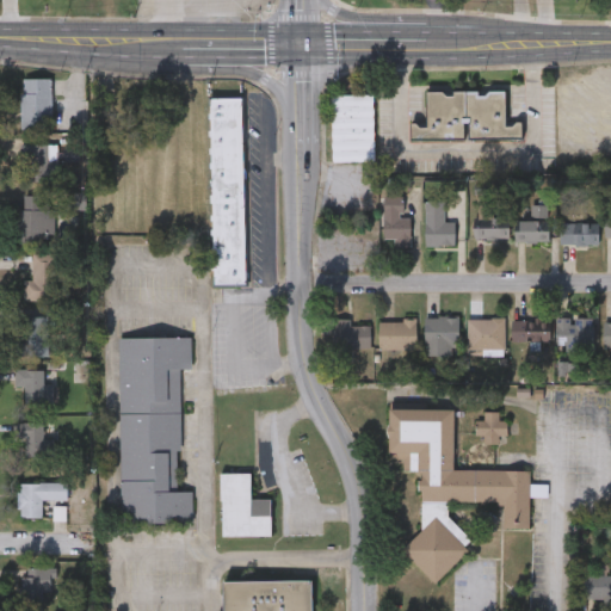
[(20,124),(20,78),(50,78),(50,124),(20,124)]
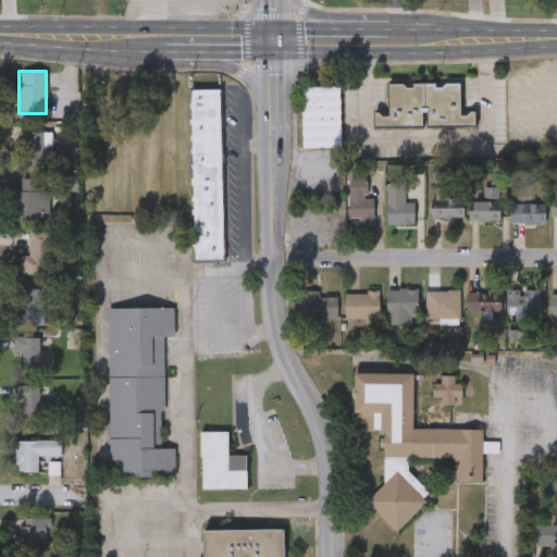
[(460,82),(461,111),(478,111),(478,127),(373,128),(373,112),(387,112),(387,83),(460,82)]
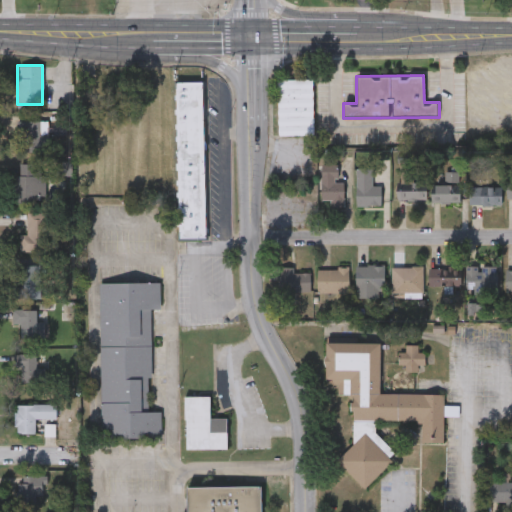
[(313,134),(278,134),(278,79),(313,79),(313,134)]
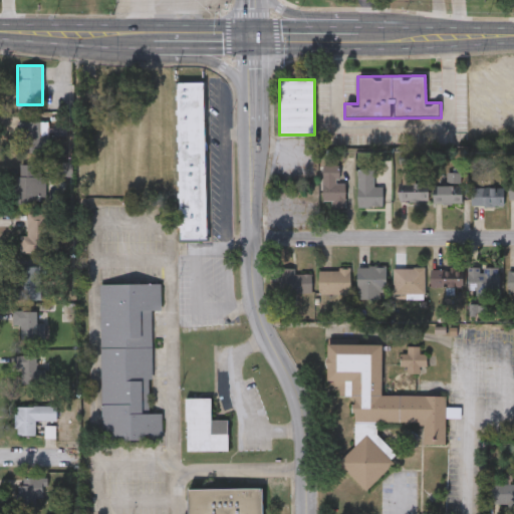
[(180,240),(177,80),(206,80),(208,239),(180,240)]
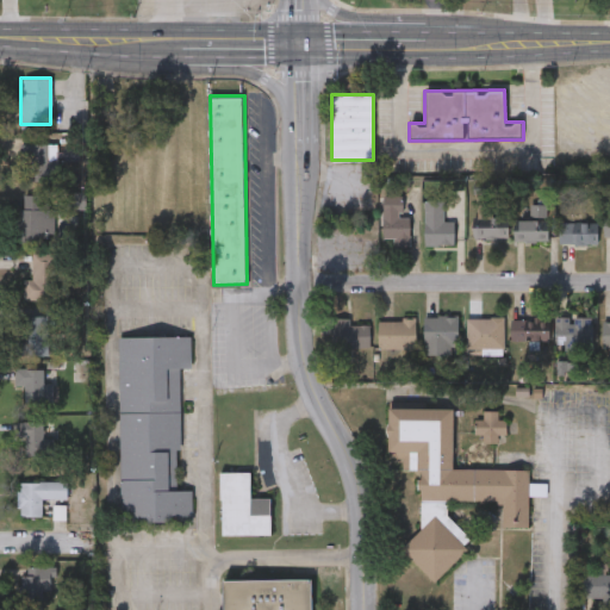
[(57,143),(57,180),(27,180),(27,161),(20,161),(20,143),(57,143)]
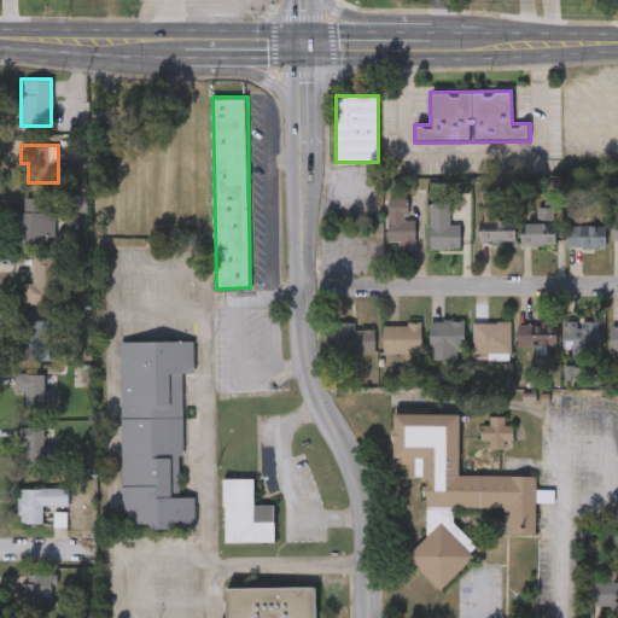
[(21,245),(21,197),(56,197),(56,245),(21,245)]
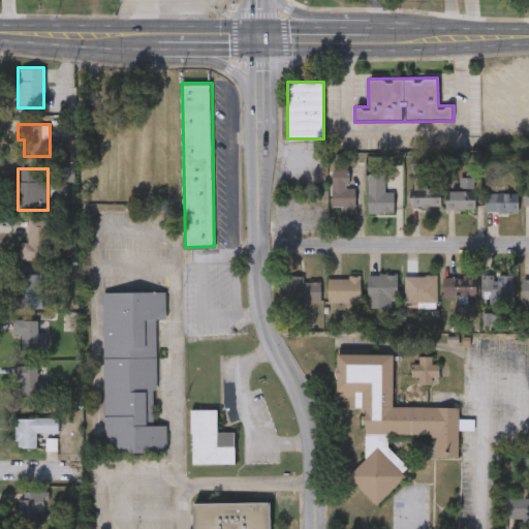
[(332,207),(332,170),(348,170),(348,187),(354,187),(354,213),(340,213),(340,207),(332,207)]
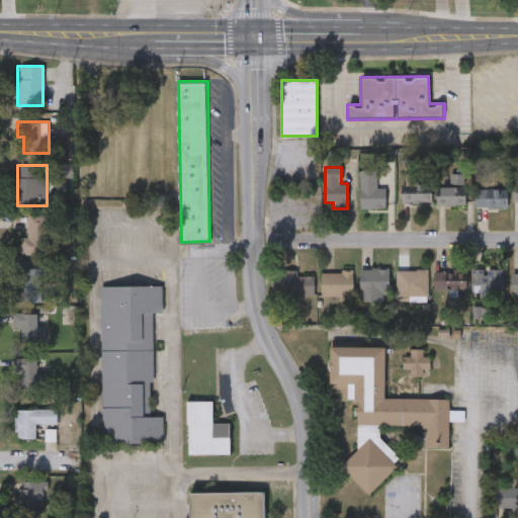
[(375,170),(375,188),(385,188),(385,207),(359,207),(359,170),(375,170)]
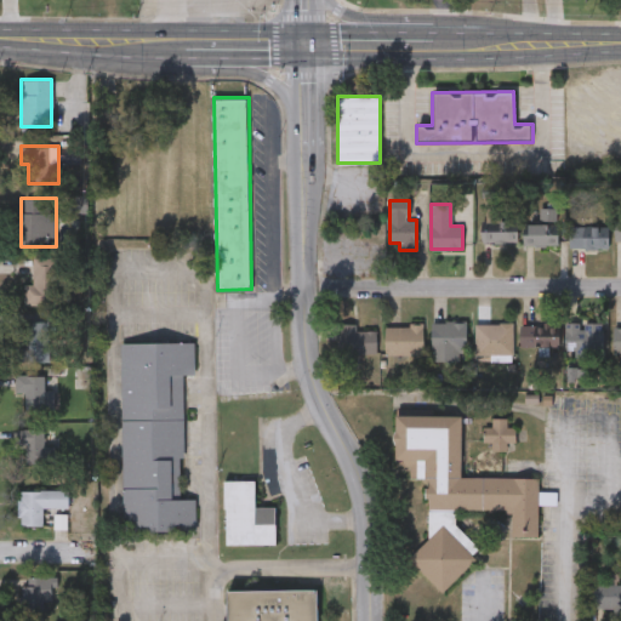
[(556,245),(523,245),(523,221),(539,221),(539,209),(556,209),(556,245)]
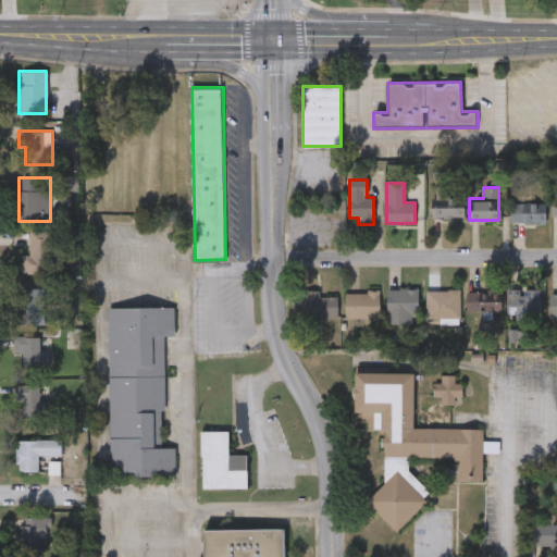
[(431,197),(462,197),(462,218),(431,218),(431,197)]
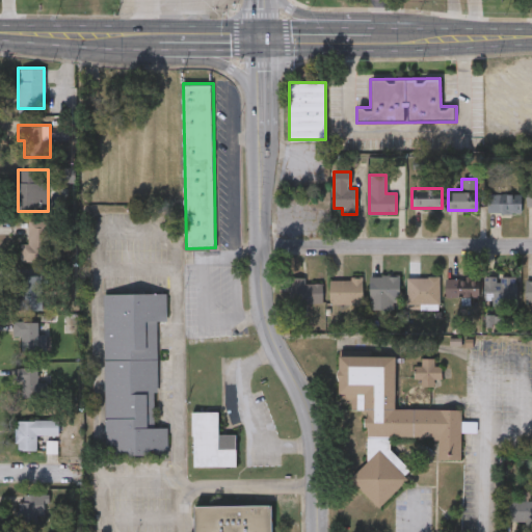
[(521,212),(486,212),(486,193),(521,193),(521,212)]
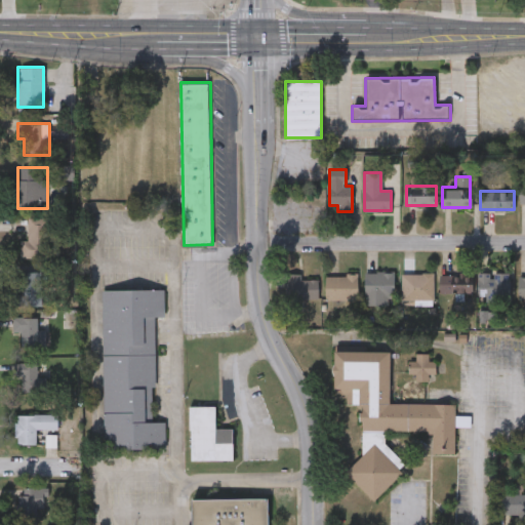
[(48,217),(48,258),(26,258),(26,217),(48,217)]
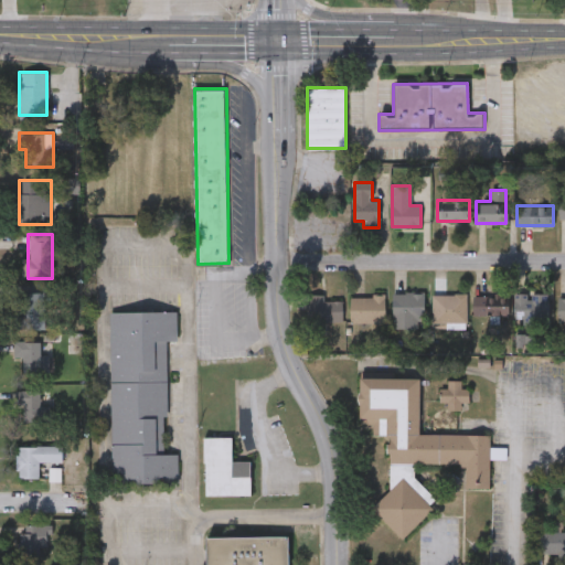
[(43,319),(22,319),(22,291),(43,291),(43,319)]
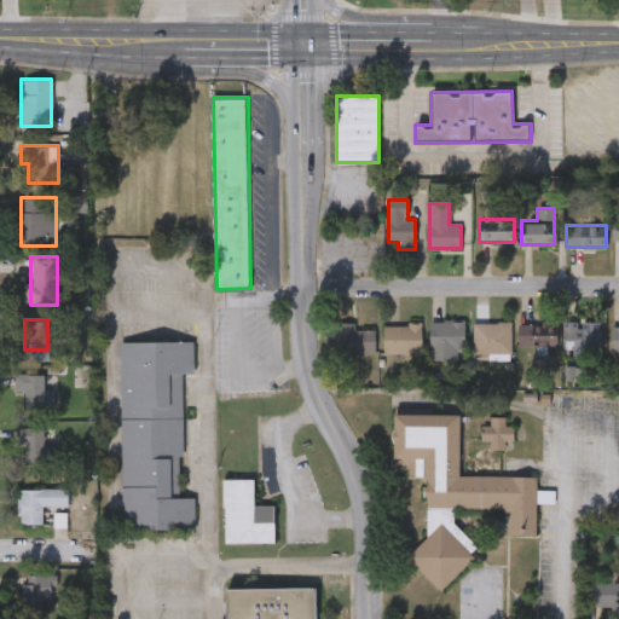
[(600,320),(601,351),(563,352),(562,322),(600,320)]
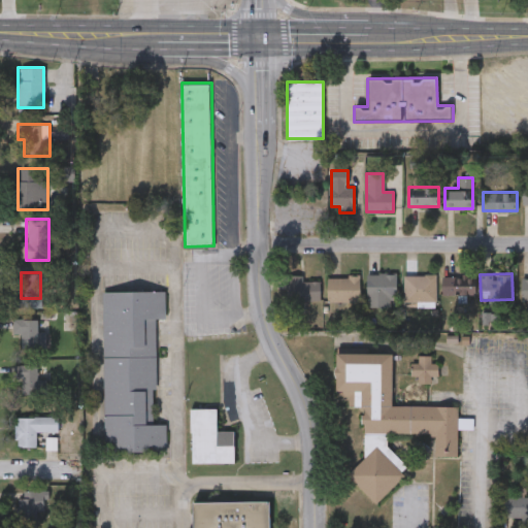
[(366,306),(366,274),(395,274),(395,306),(366,306)]
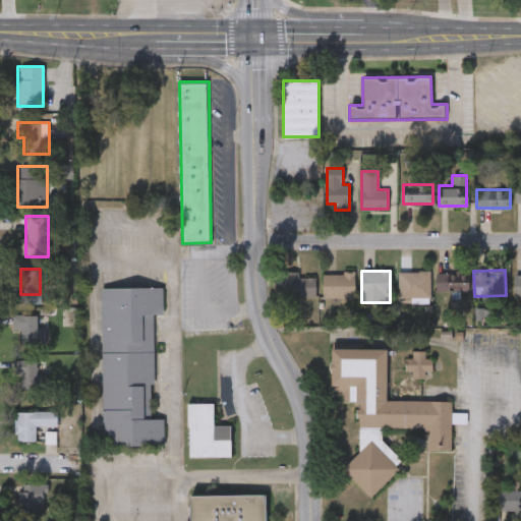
[(400,297),(400,271),(429,271),(429,297),(400,297)]
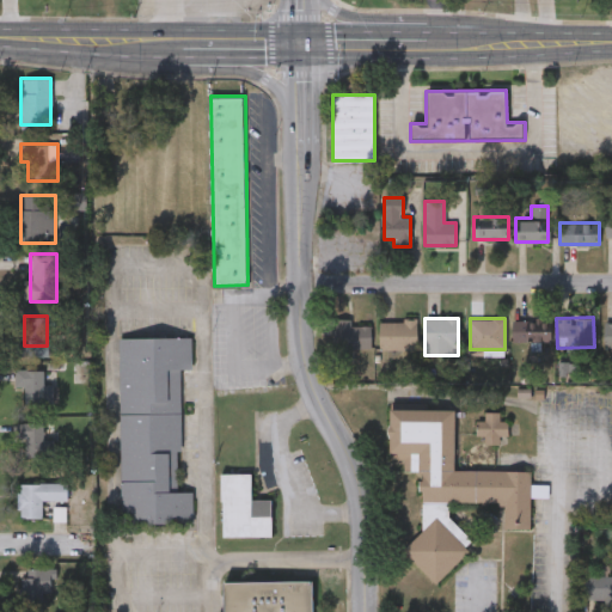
[(512,319),(550,320),(550,342),(512,342),(512,319)]
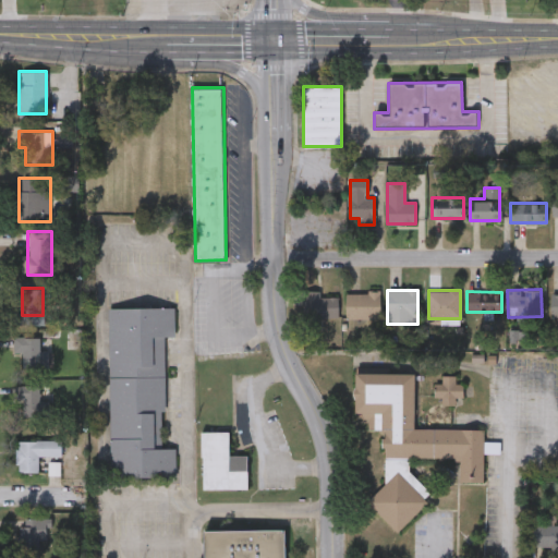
[(304,292),(338,292),(338,318),(304,318),(304,292)]
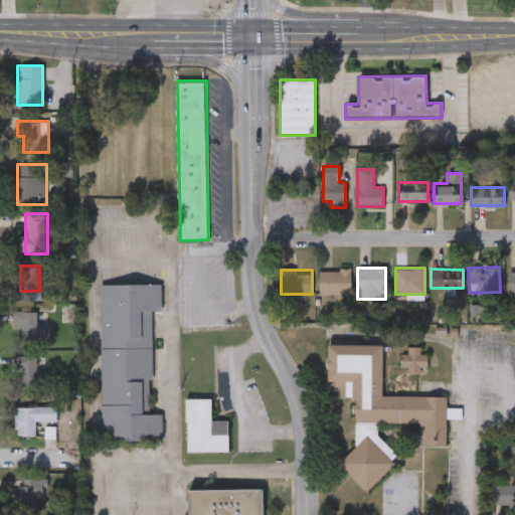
[(350,270),(350,294),(318,294),(318,270),(350,270)]
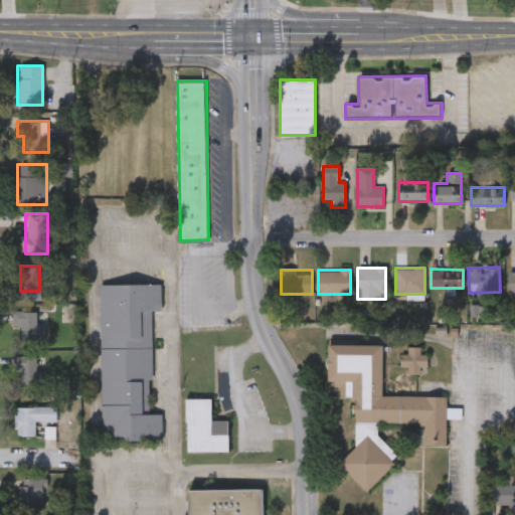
[(102,284),(162,284),(162,310),(152,310),(153,412),(163,412),(163,440),(102,441),(102,284)]
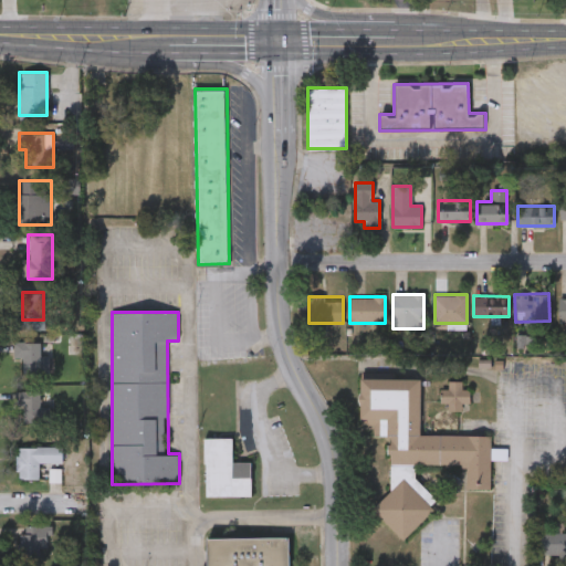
[(49,354),(49,373),(16,373),(16,342),(41,342),(41,354),(49,354)]
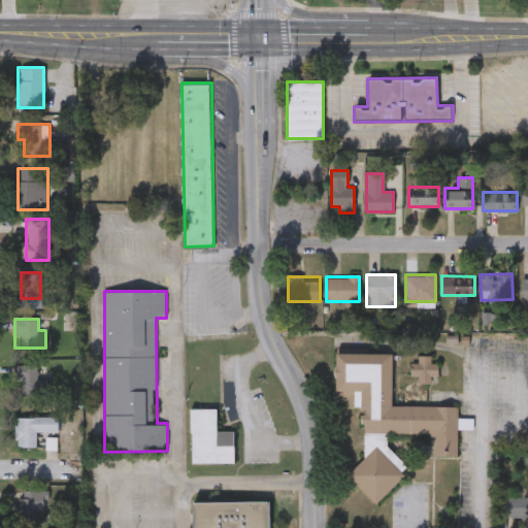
[(387,442),(406,465),(399,470),(404,476),(374,502),(348,472),(362,459),(363,405),(347,405),(347,397),(335,397),(335,353),(392,354),(391,404),(457,405),(457,417),(471,417),(471,427),(457,427),(457,456),(433,456),(434,432),(386,431),(387,442)]
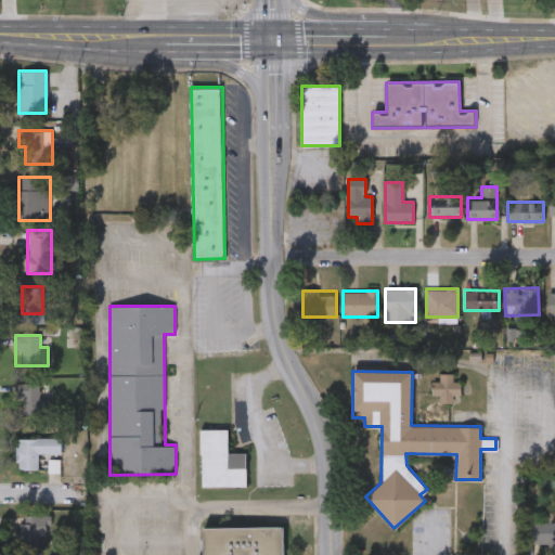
[(435,386),(435,397),(462,398),(462,386),(453,385),(454,377),(442,377),(442,386),(435,386)]
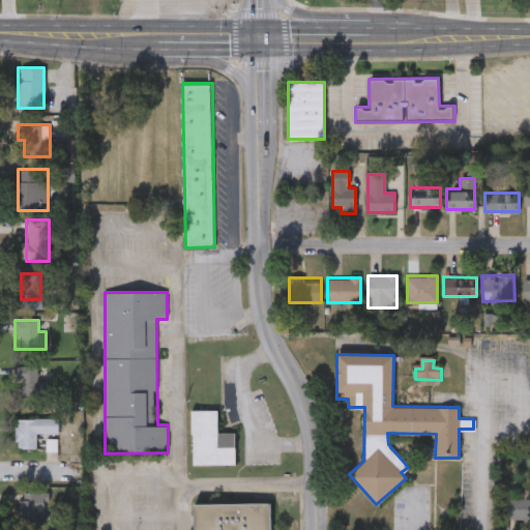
[(16,364),(40,364),(40,394),(16,394),(16,364)]
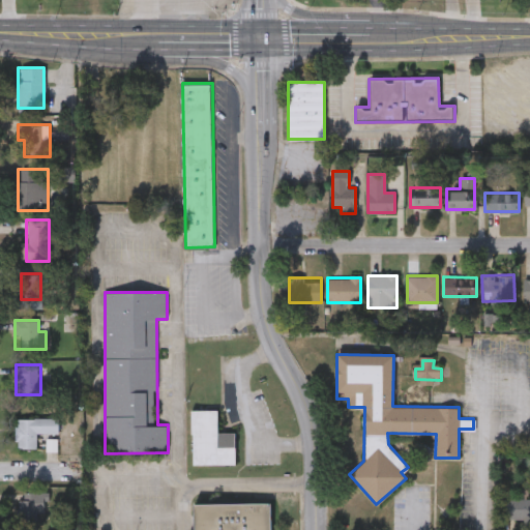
[(236,463),(193,463),(193,409),(217,409),(217,431),(236,431),(236,463)]
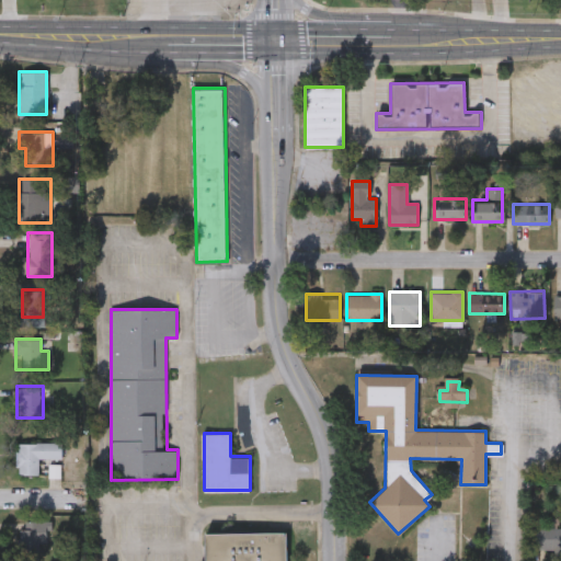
[(61,442),(61,458),(38,458),(38,473),(16,473),(16,442),(61,442)]
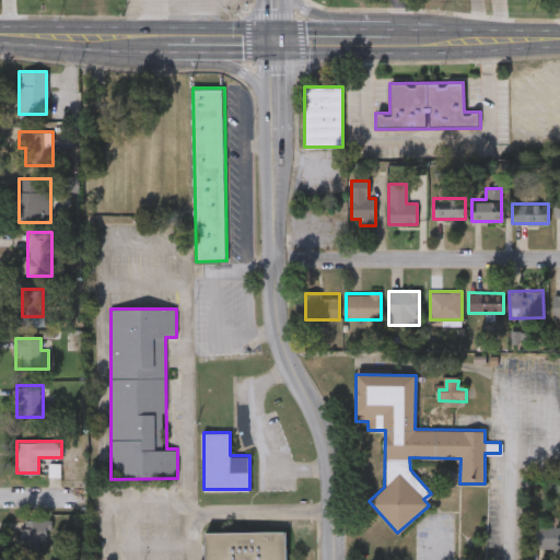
[(19,558),(19,520),(50,520),(50,547),(39,547),(39,558),(19,558)]
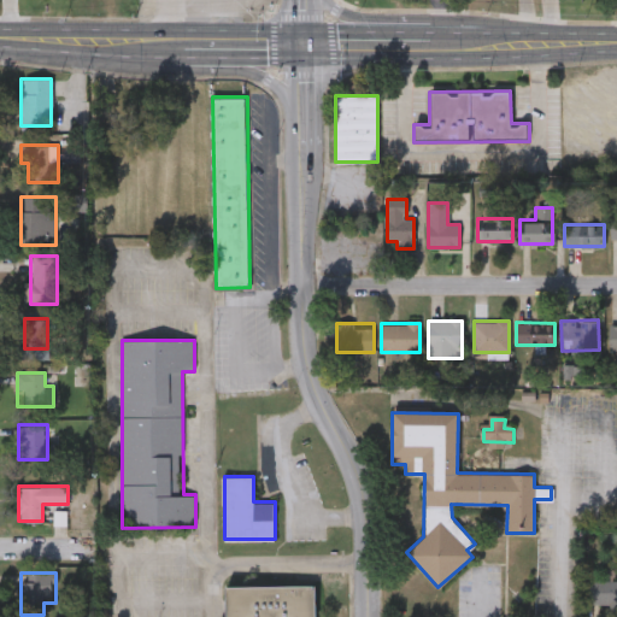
[(616,580),(616,604),(589,604),(589,580),(616,580)]
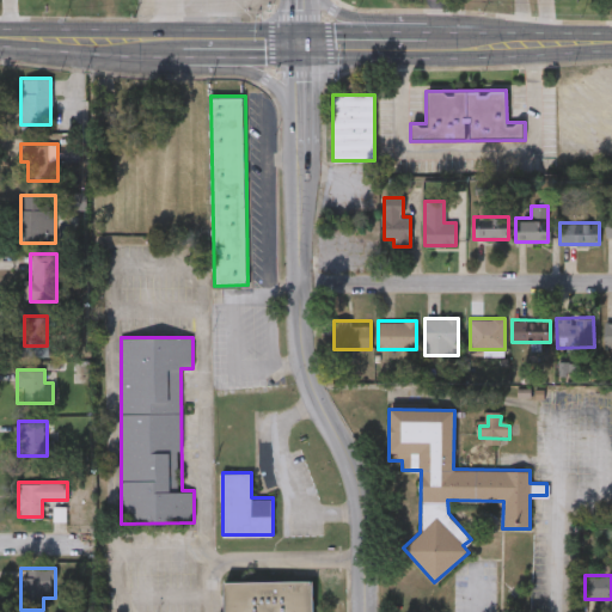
[(225,611),(225,581),(313,580),(313,611),(225,611)]
